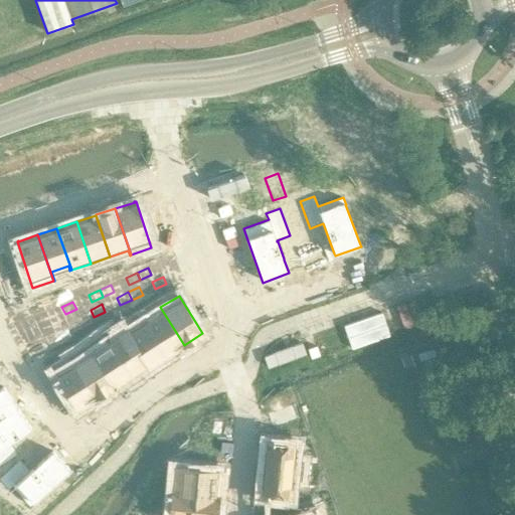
[(61,307),(50,312),(54,319),(65,314),(61,307)]
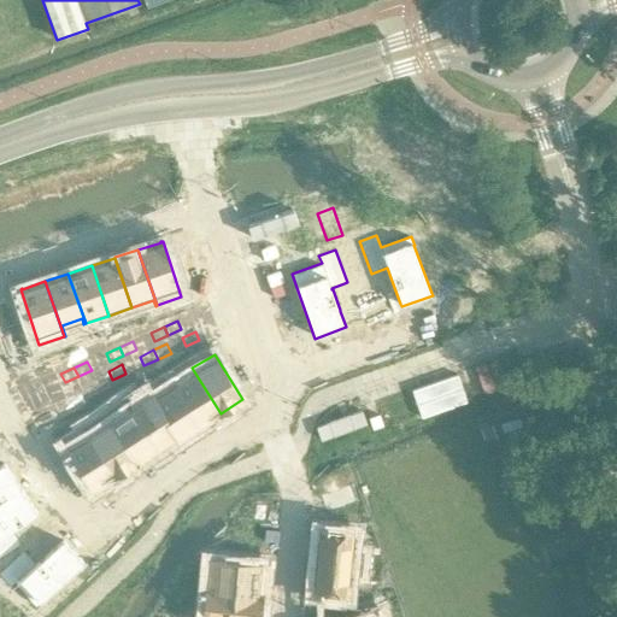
[(192,368),(171,381),(200,425),(219,413),(221,413),(192,368)]
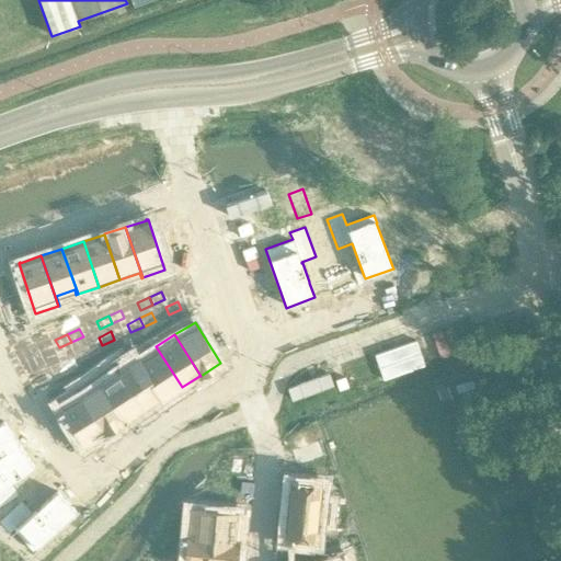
[(99,338),(87,343),(90,351),(102,345),(99,338)]
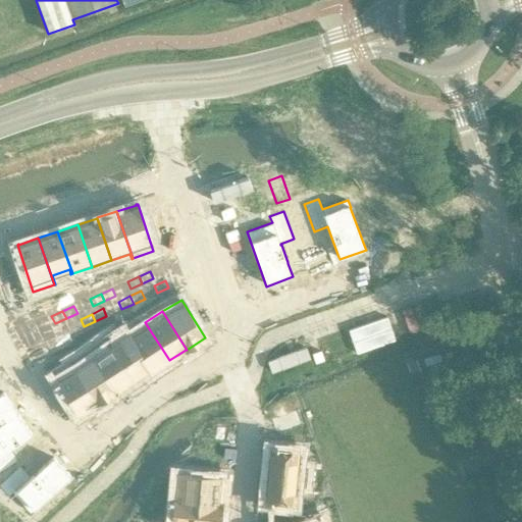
[(387,317),(349,330),(357,353),(395,340),(387,317)]
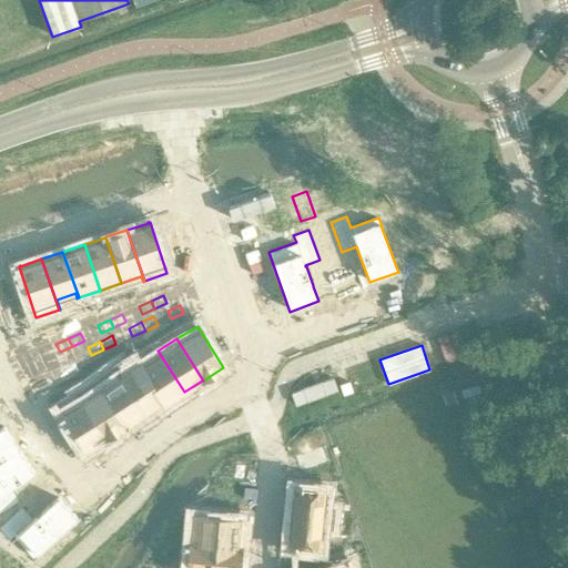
[(138,359),(137,361),(164,404),(184,392),(158,351),(140,362),(138,359)]
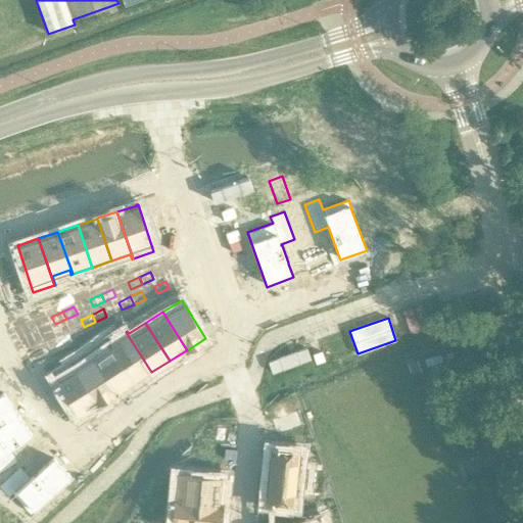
[(64,328),(54,334),(58,341),(68,335),(64,328)]
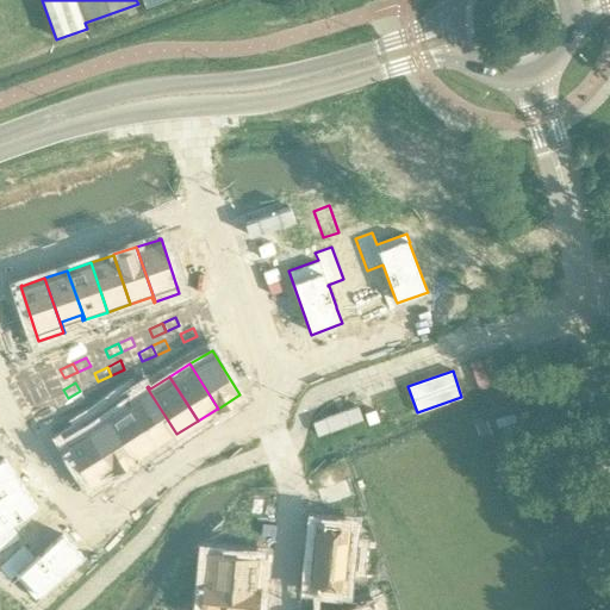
[(125,394),(124,394),(155,444),(174,433),(175,435),(176,434),(147,387),(128,399),(125,394)]
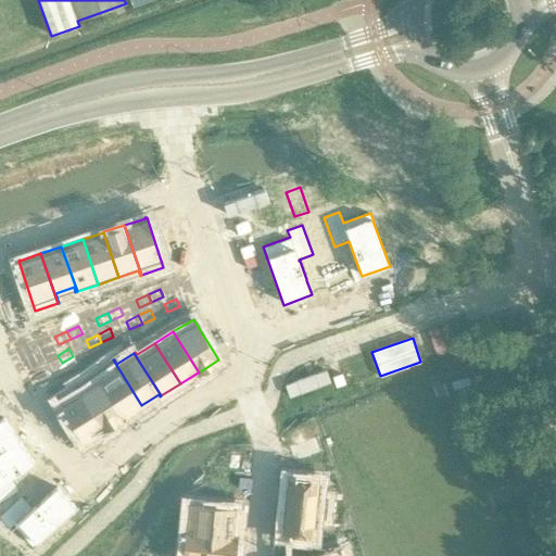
[(58,355),(46,362),(50,369),(62,363),(58,355)]
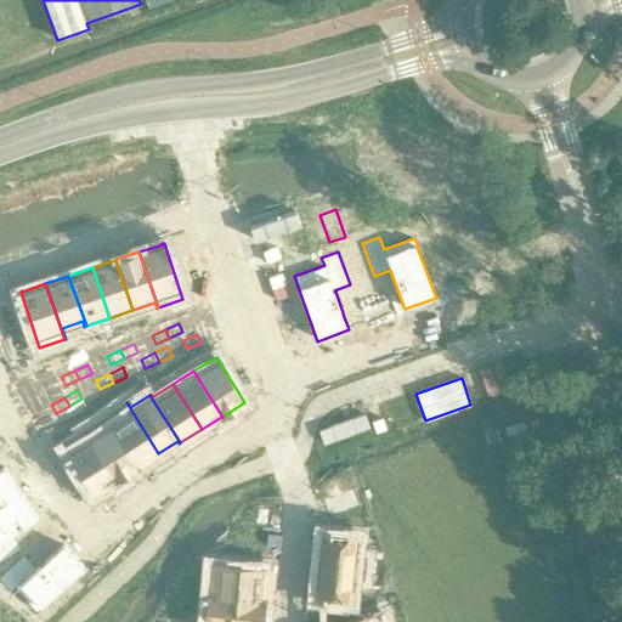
[(126,402),(105,416),(137,467),(139,467),(137,465),(158,453),(126,402)]
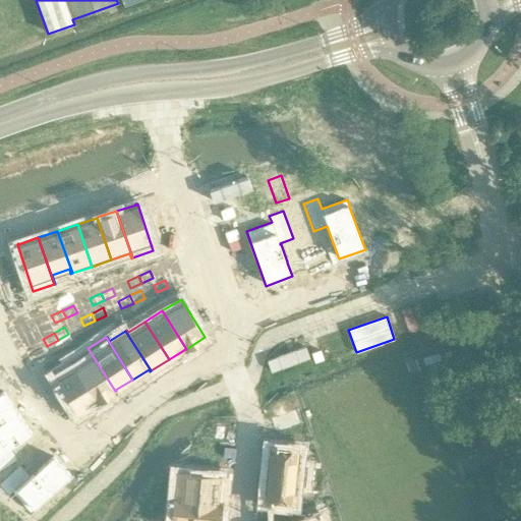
[(88,348),(70,359),(97,402),(115,391),(88,348)]
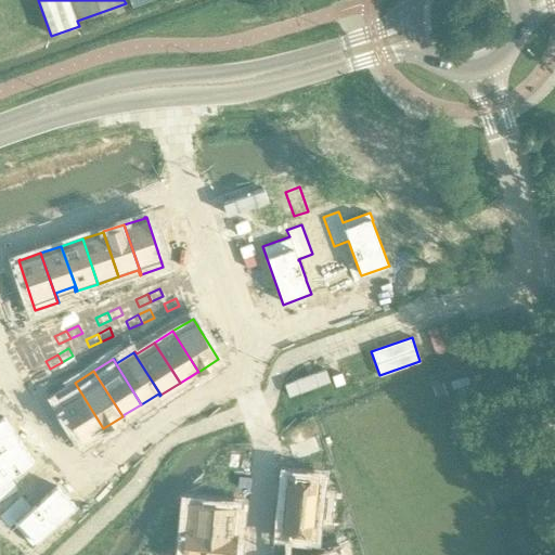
[(77,388),(57,400),(84,440),(102,428),(103,428),(75,383),(74,384),(77,388)]
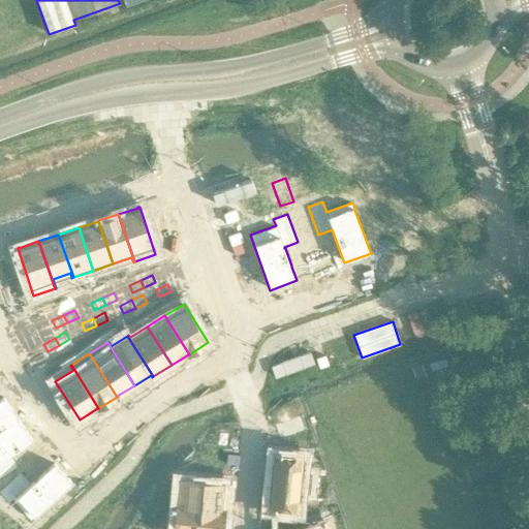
[(0,430),(19,417),(19,416),(18,417),(4,397),(0,399),(0,430)]
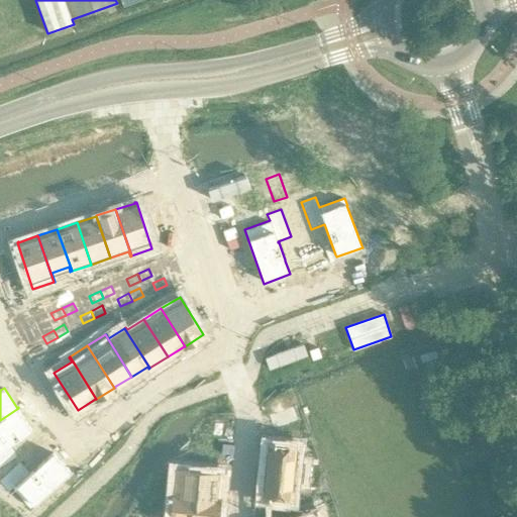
[(296,406),(269,415),(274,428),(301,419),(296,406)]
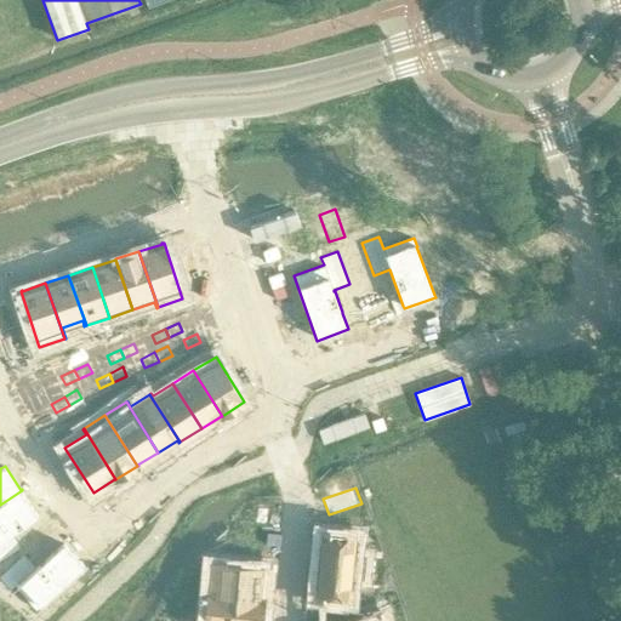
[(22,490),(0,505),(0,562),(21,548),(11,535),(39,516),(22,490)]
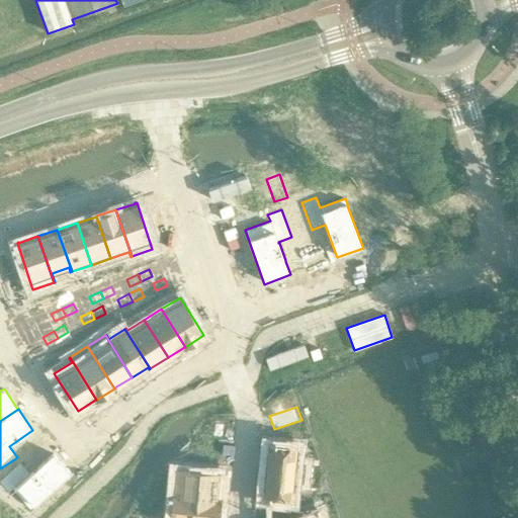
[(223,425),(214,424),(213,436),(222,437),(222,436),(223,425)]
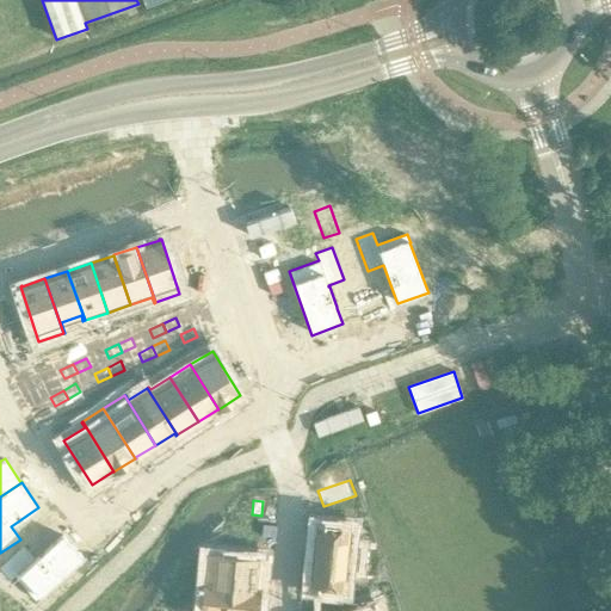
[(316,523),(309,586),(344,590),(346,568),(357,569),(359,549),(350,548),(347,548),(350,526),(316,523)]
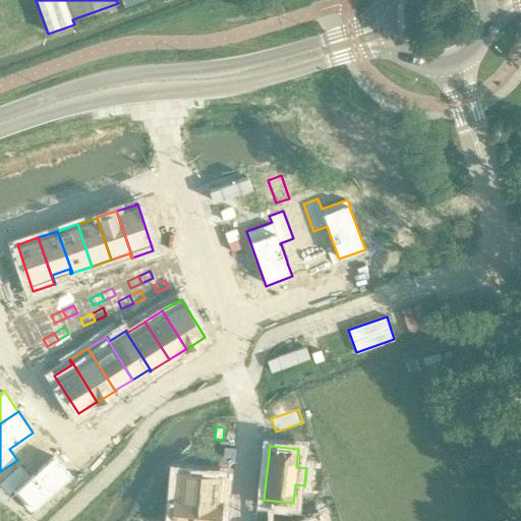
[(20,466),(0,483),(0,486),(9,497),(12,493),(30,512),(71,474),(53,454),(30,476),(20,466)]
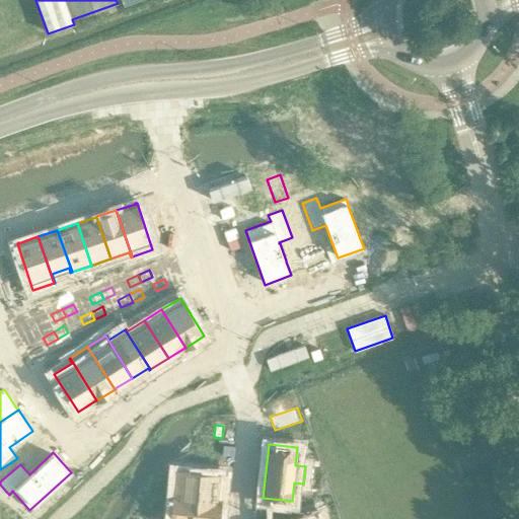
[(175,469),(173,495),(220,500),(220,499),(222,474),(175,469)]
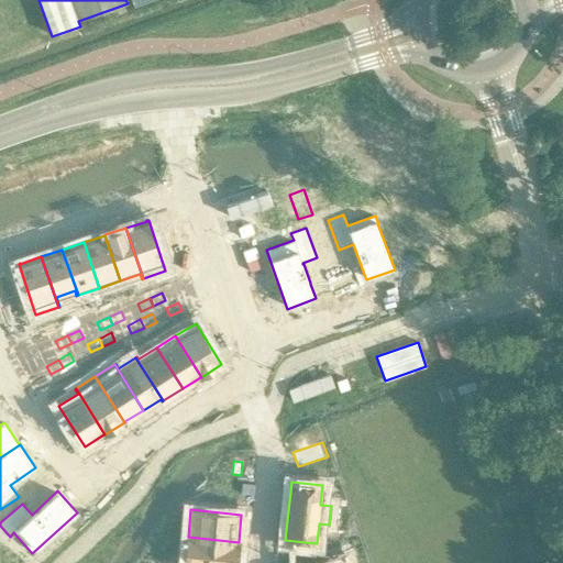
[(188,537),(185,562),(236,562),(239,542),(188,537)]
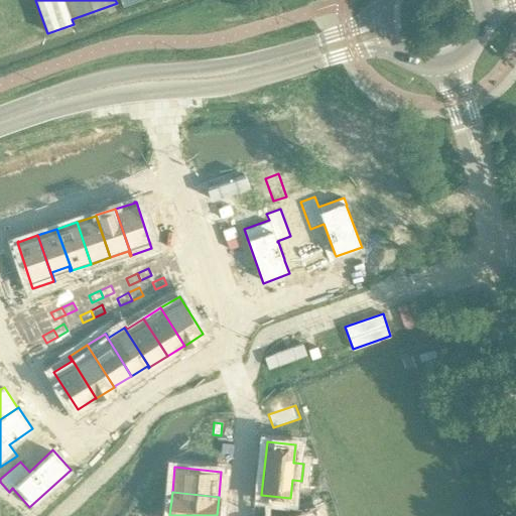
[(295,515),(318,515),(325,512),(320,499),(293,508),(295,515)]
